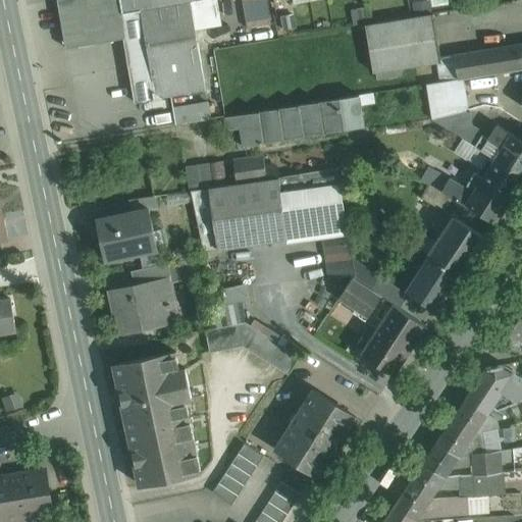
[(119,0),(57,0),(66,49),(126,38),(122,14),(119,0)]
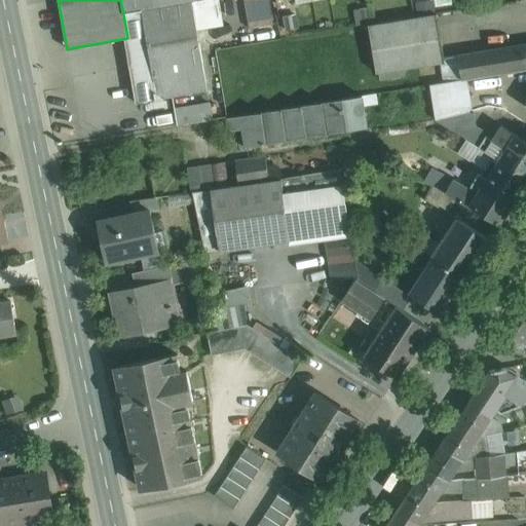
[(192,0),(120,0),(123,14),(142,11),(151,64),(129,67),(136,103),(156,100),(156,101),(163,100),(163,99),(208,90),(193,3),(192,0)]
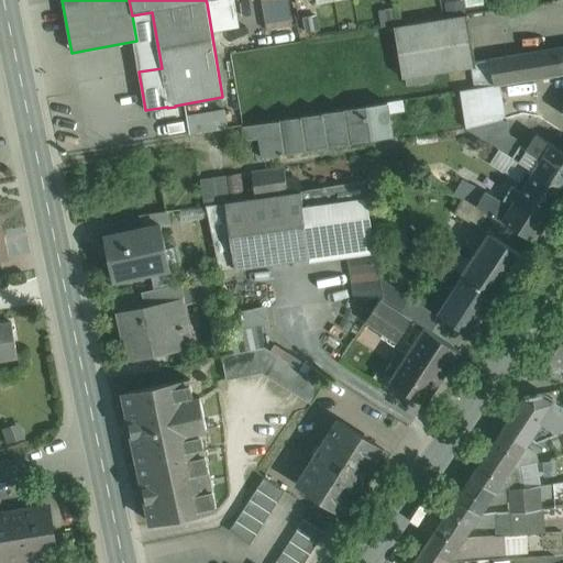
[(467,17),(395,28),(404,78),(472,68),(476,67),(475,63),(467,17)]
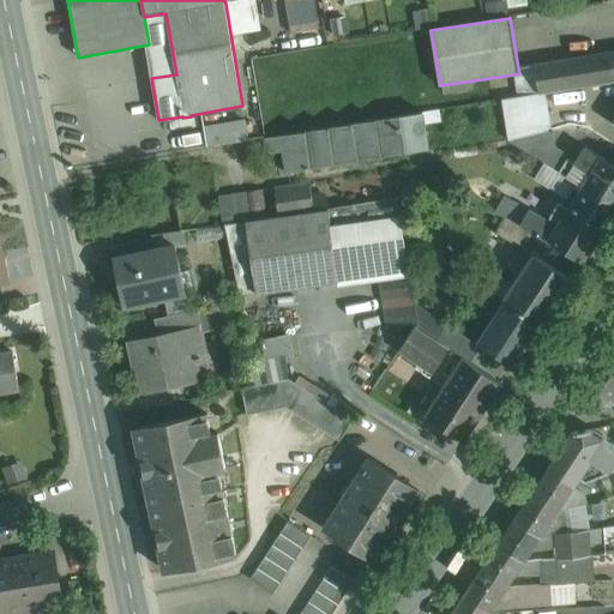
[(613,52),(563,61),(567,89),(613,80),(613,52)]
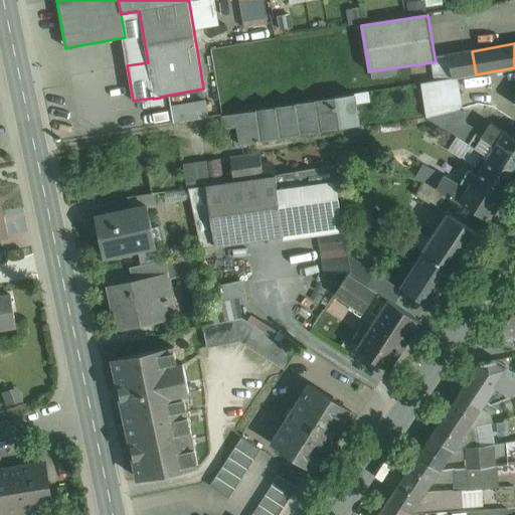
[(449,54),(453,78),(456,77),(476,74),(472,51),(449,54)]
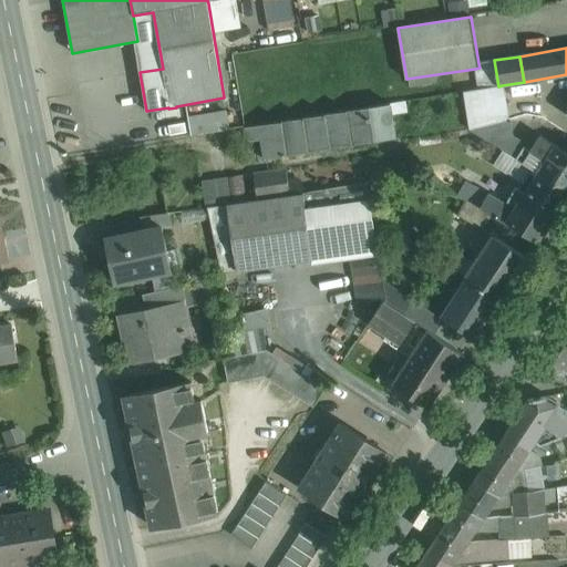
[(498,86),(494,60),(478,63),(480,68),(475,69),(478,90),(498,86)]
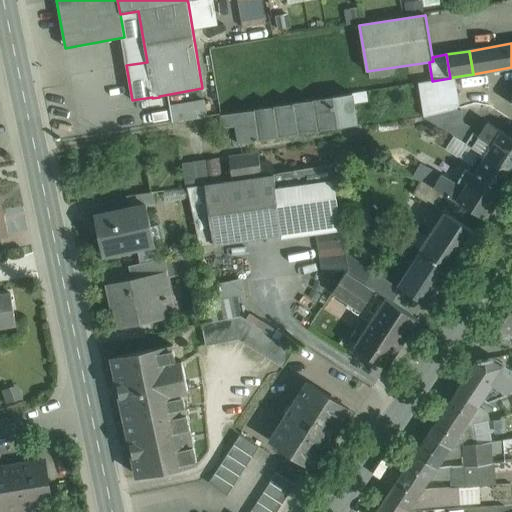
[(424,117),(459,108),(453,77),(450,78),(432,81),(418,83),(424,117)]
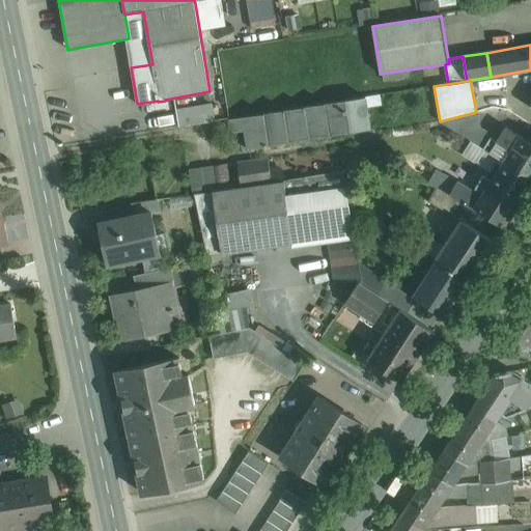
[(380,95),(228,119),(230,133),(244,131),(247,149),(370,130),(367,108),(381,106),(380,95)]
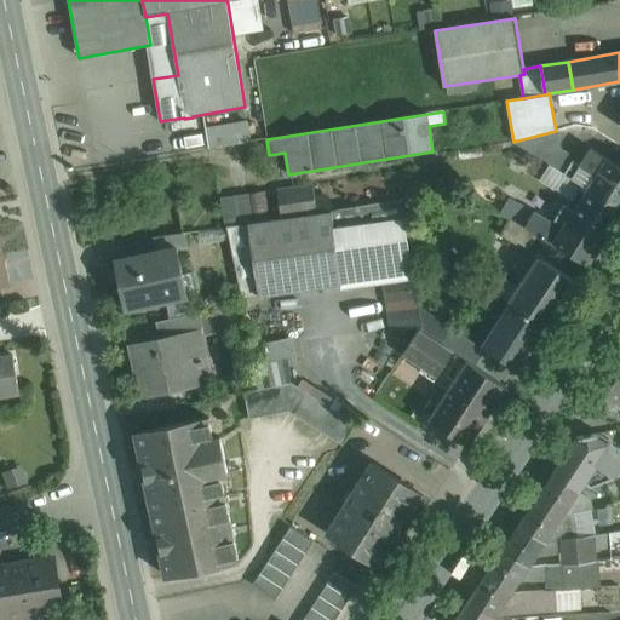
[(247,125),(207,132),(211,148),(251,142),(251,141),(250,141),(247,125)]
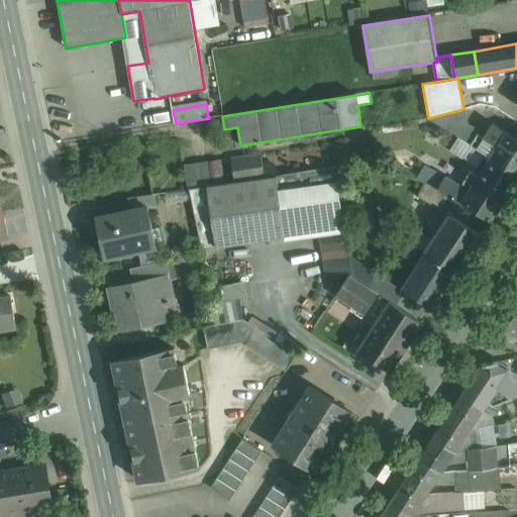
[(479,132),(468,125),(463,109),(428,118),(428,119),(471,144),(478,133),(479,134),(479,132)]
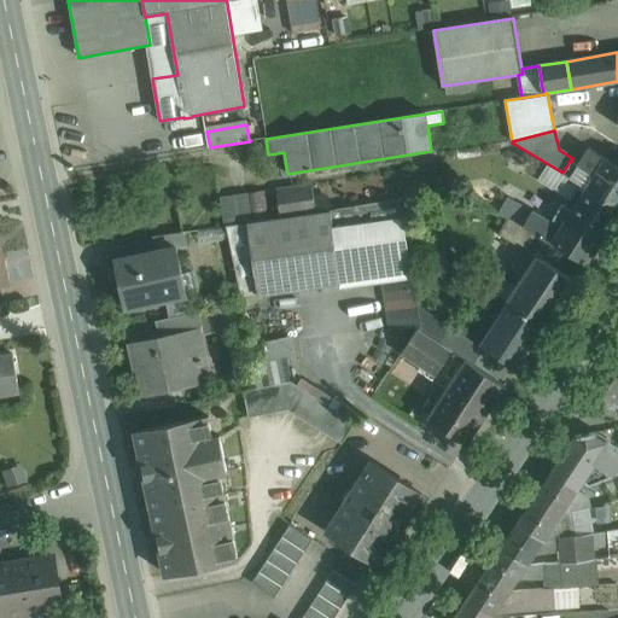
[(617,165),(589,147),(578,164),(572,161),(571,159),(563,173),(586,186),(588,188),(617,208),(617,165)]
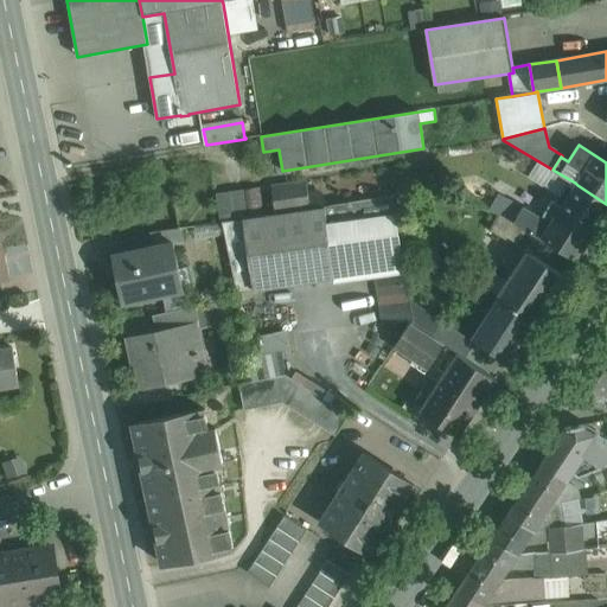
[(306,181),(270,186),(275,213),(311,208),(306,181)]
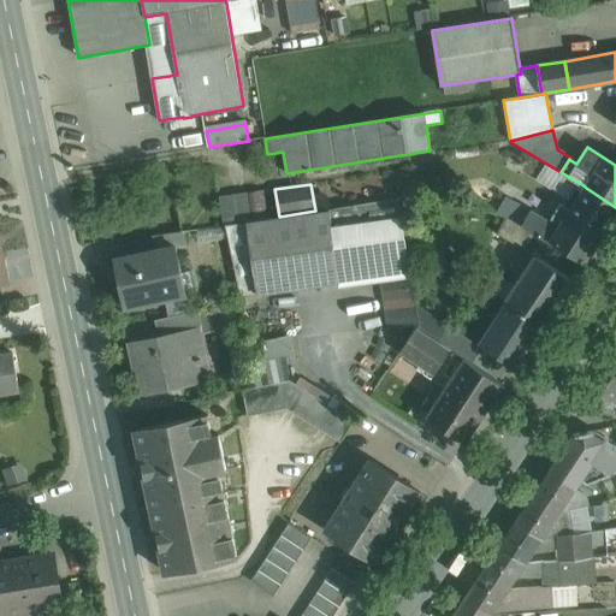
[(615,213),(615,207),(586,188),(578,201),(610,223),(615,213)]
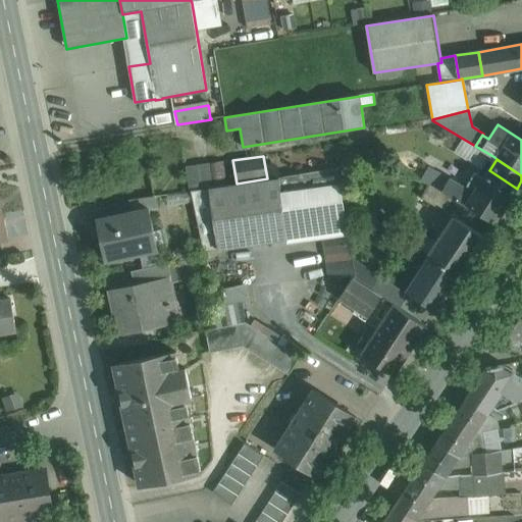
[(209,163),(186,166),(189,191),(213,187),(209,163)]
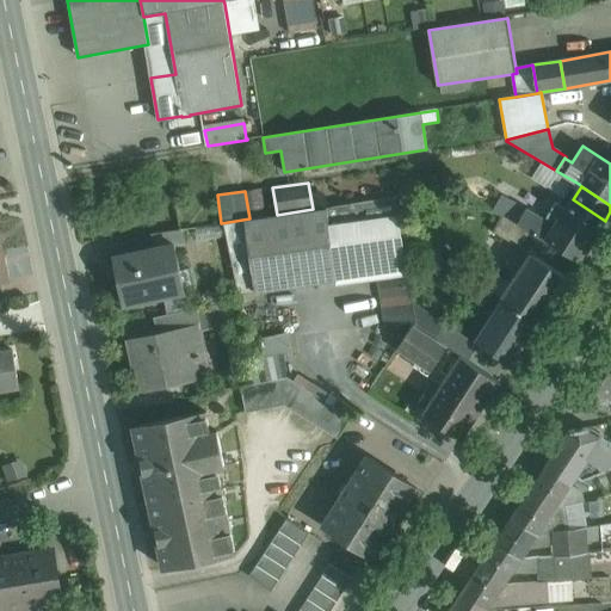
[(396,197),(350,204),(350,205),(353,224),(339,227),(338,220),(328,222),(337,281),(406,271),(396,197)]
